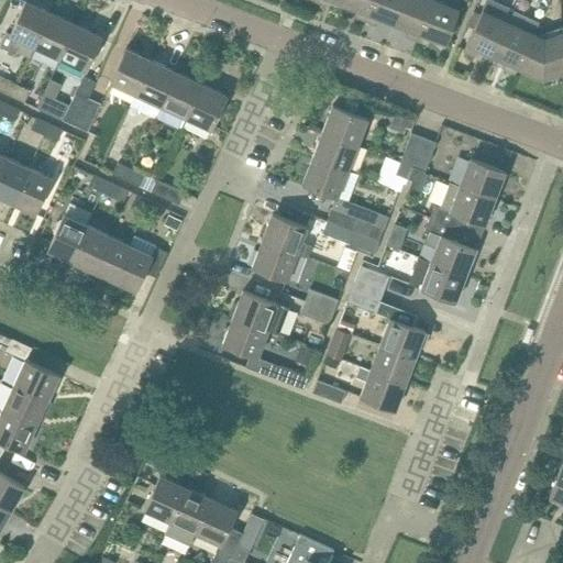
[(354,18),(365,22),(374,0),(344,0),(343,4),(356,10),(354,18)]
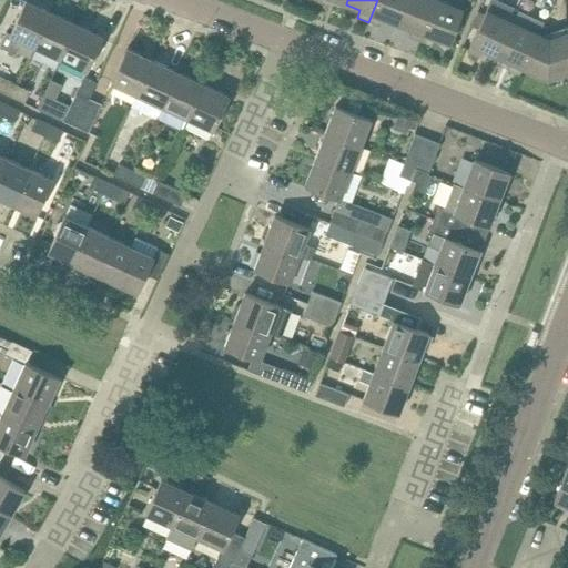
[(383,19),(397,24),(406,0),(377,0),(368,22),(381,26),(383,19)]
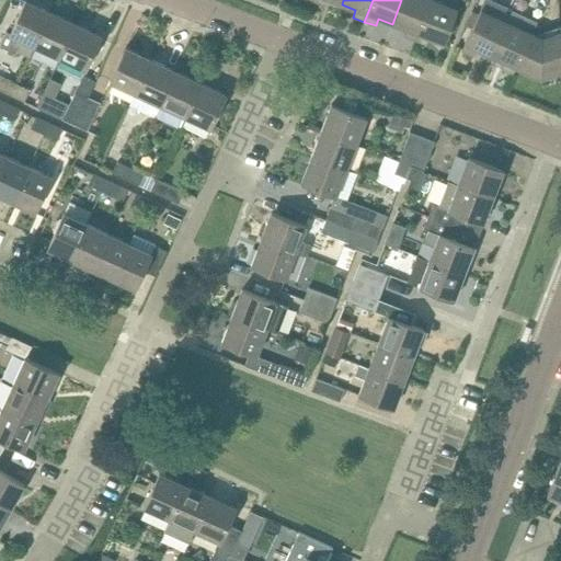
[(403,36),(415,42),(431,0),(401,0),(392,24),(407,30),(403,36)]
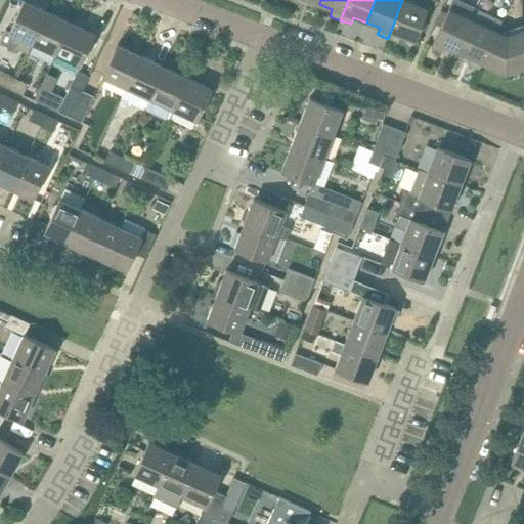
[(404,0),(402,0),(388,39),(398,42),(400,36),(415,42),(422,23),(428,9),(427,8),(430,0),(417,0),(416,4),(404,0)]
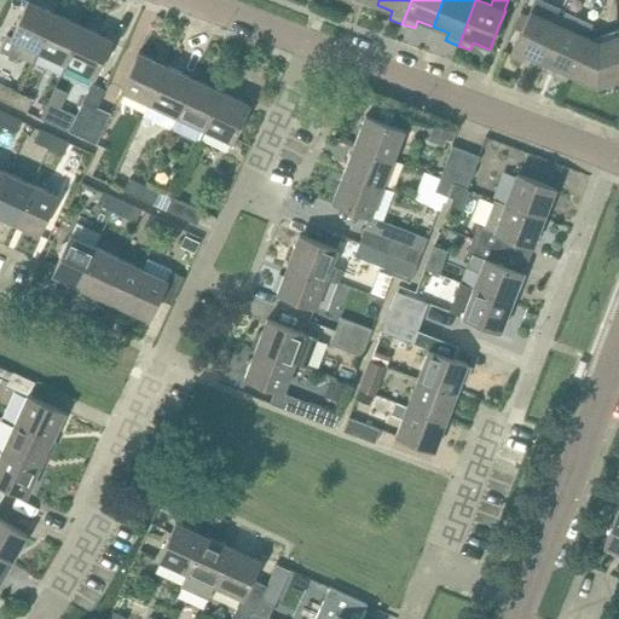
[(526,56),(542,62),(565,12),(551,6),(538,0),(534,0),(531,11),(509,57),(522,63),(526,56)]
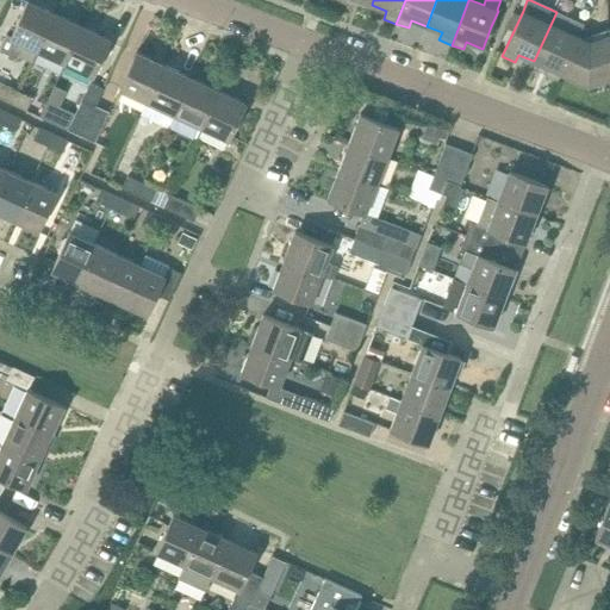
[(23,45),(39,54),(57,16),(27,1),(11,37),(6,35),(0,48),(0,50),(17,58),(23,45)]
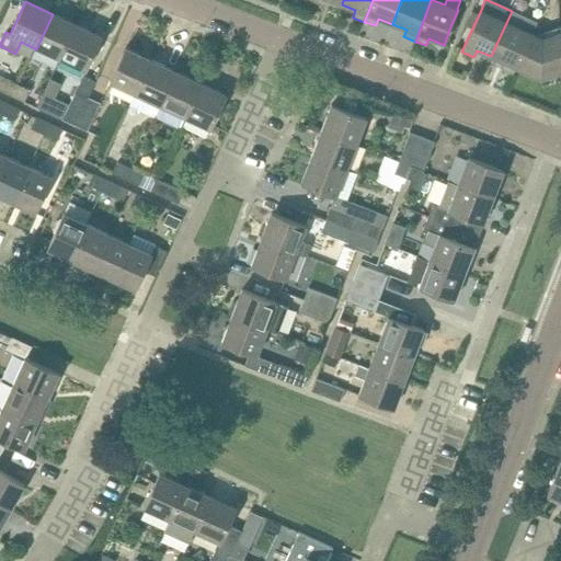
[(513,75),(516,68),(515,68),(530,33),(518,27),(524,15),(512,11),(491,56),(504,63),(501,69),(513,75)]
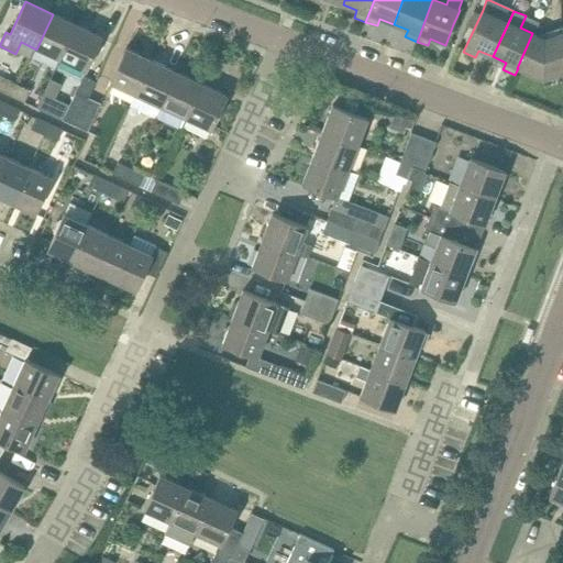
[(36,50),(61,61),(77,25),(53,14),(36,50)]
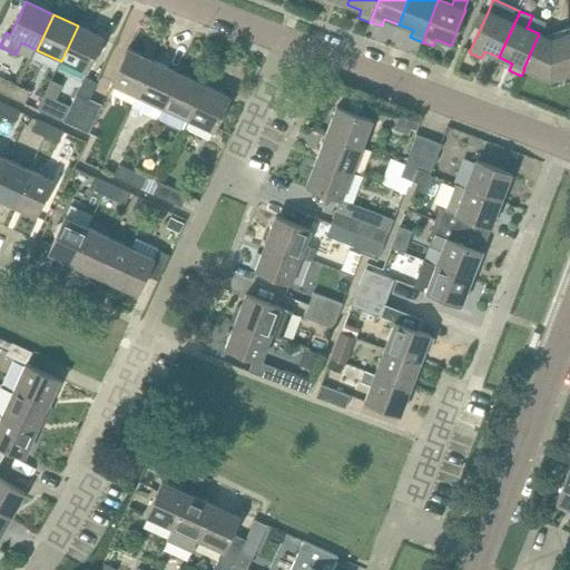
[(78,26),(61,61),(87,74),(102,38),(78,26)]
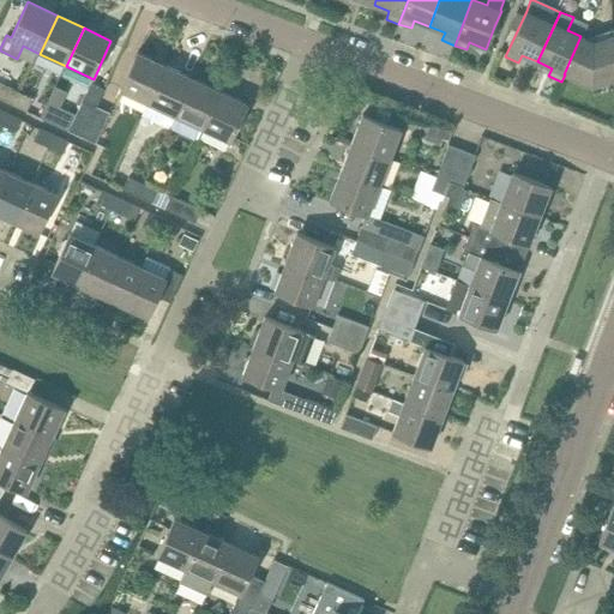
[(613,35),(594,42),(593,86),(613,78),(613,35)]
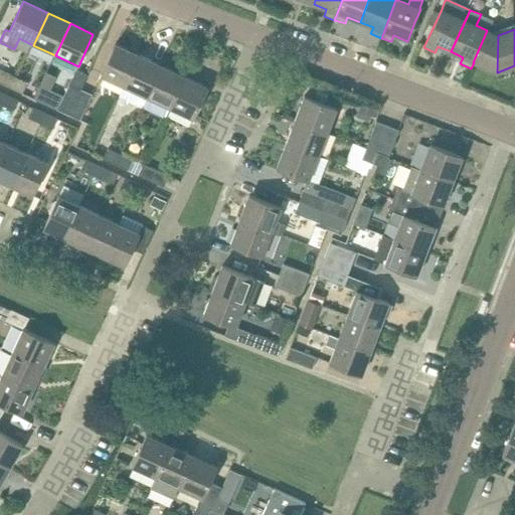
[(473,62),(474,62),(497,72),(498,35),(487,30),(473,62)]
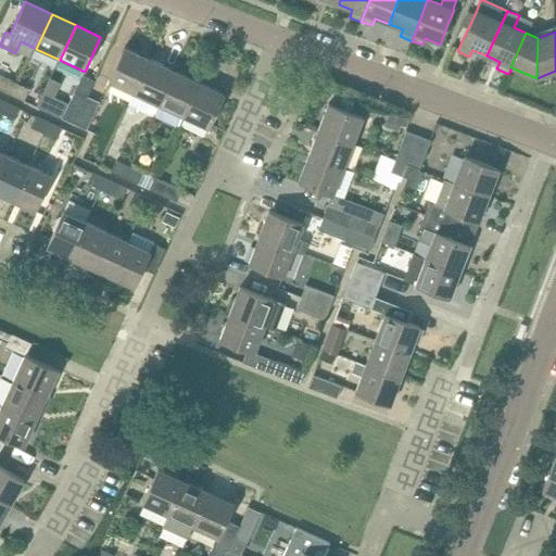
[(109,81),(134,92),(135,93),(151,61),(125,48),(109,81)]
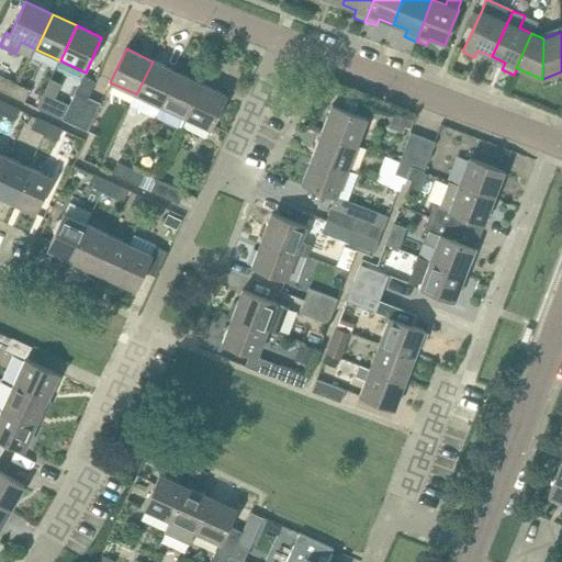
[(160,105),(161,107),(177,72),(153,62),(136,94),(135,93),(130,105),(154,119),(160,105)]
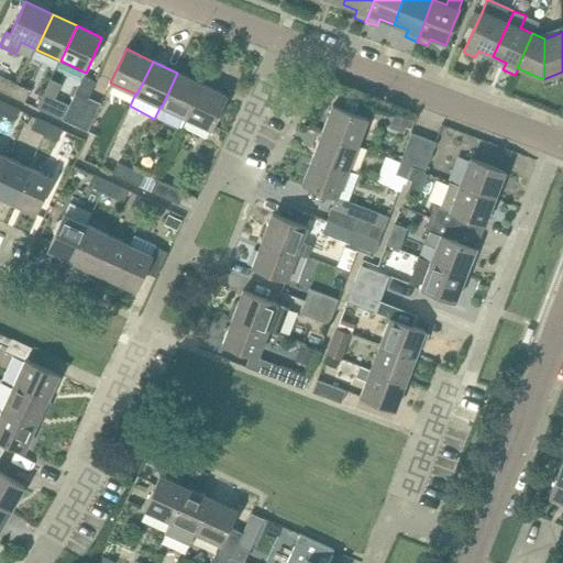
[(185,118),(187,118),(202,85),(177,73),(162,107),(170,111),(167,120),(180,127),(185,118)]
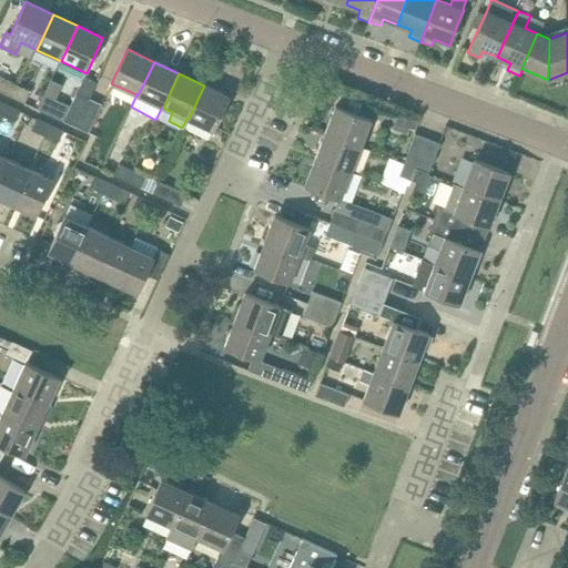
[(0,92),(13,99),(20,87),(0,77),(0,92)]
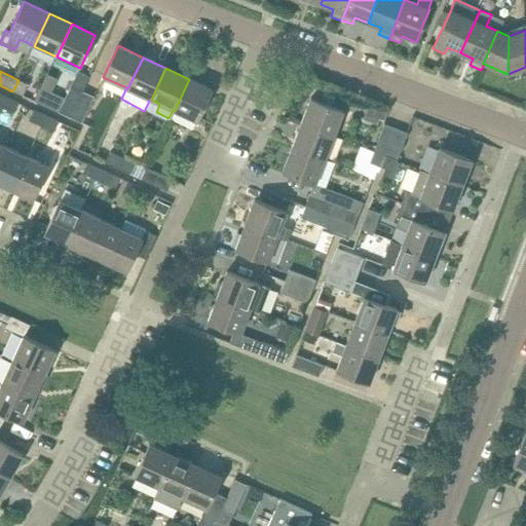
[(59,114),(70,119),(82,92),(89,77),(78,72),(59,114)]
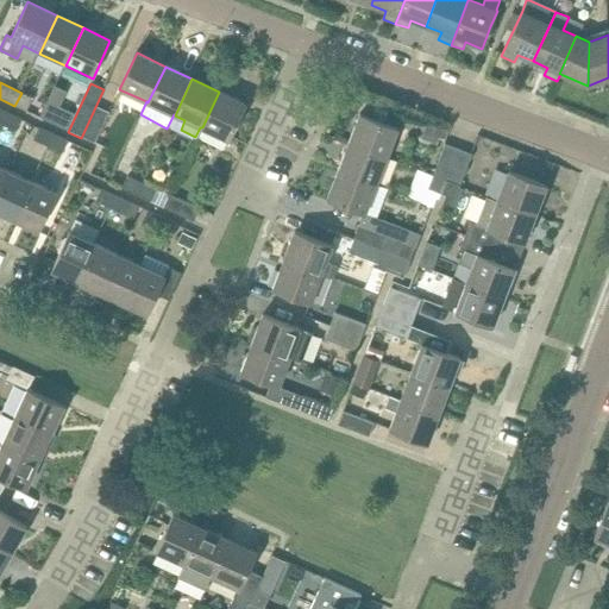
[(219,92),(202,127),(228,140),(245,104),(219,92)]
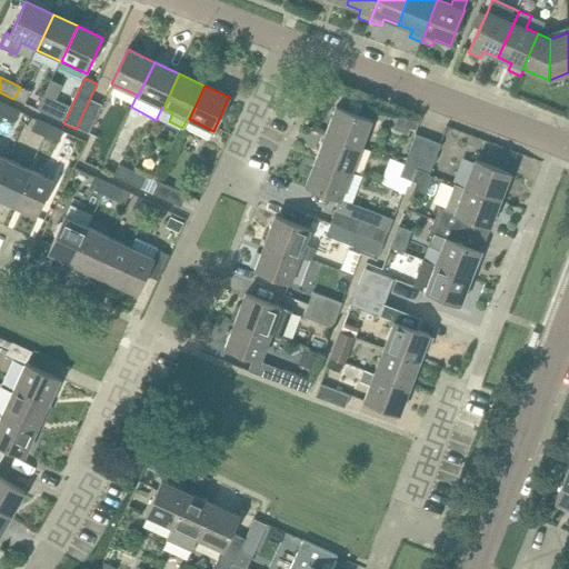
[(20,87),(13,99),(23,103),(29,91),(20,87)]
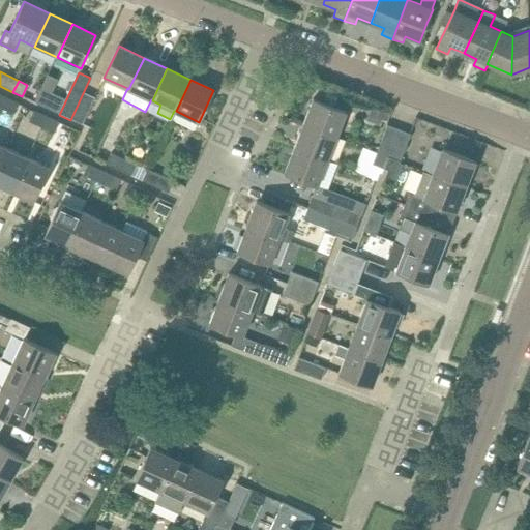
[(326,92),(322,101),(334,107),(337,96),(326,92)]
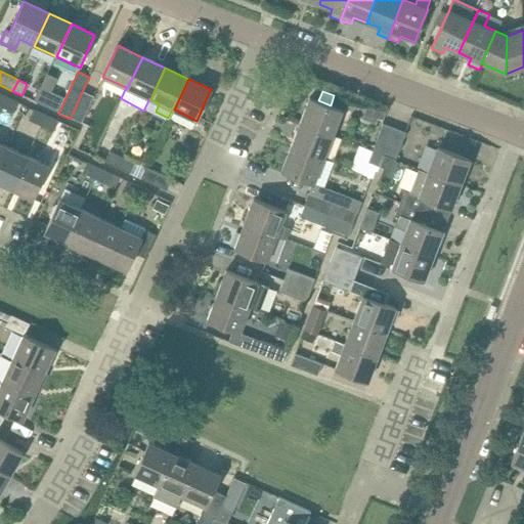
[(82,92),(70,119),(80,124),(92,97),(82,92)]
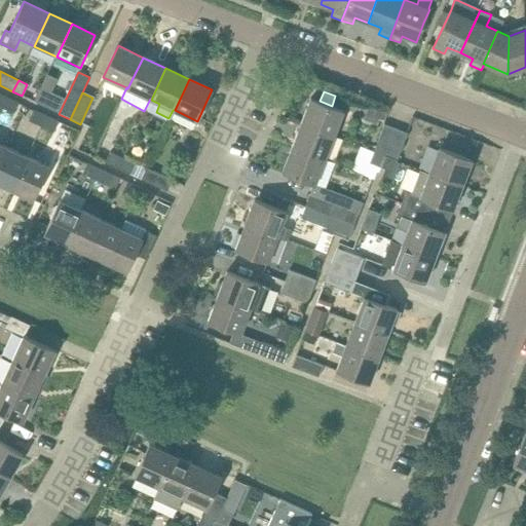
[(1,108),(13,113),(19,103),(6,98),(1,108)]
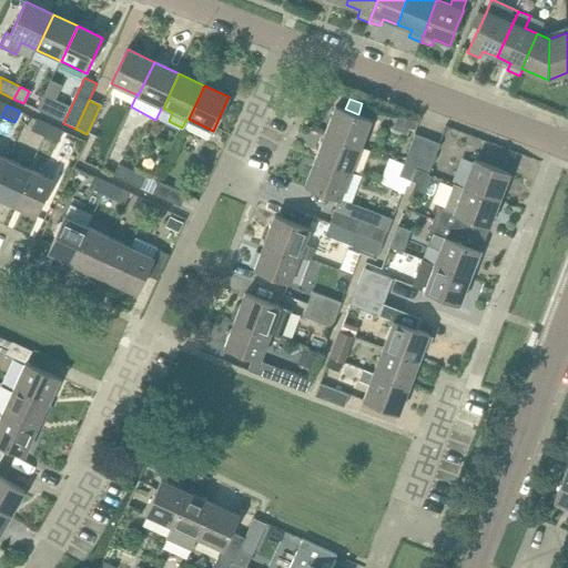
[(335,107),(325,134),(359,149),(371,120),(335,107)]
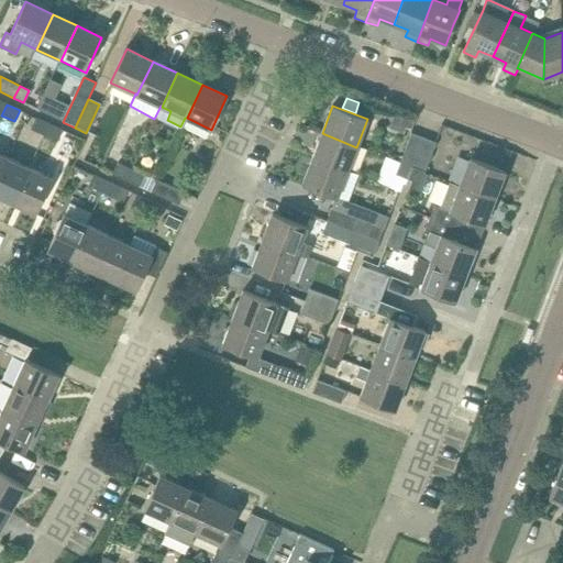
[(31,129),(45,135),(50,124),(36,118),(31,129)]
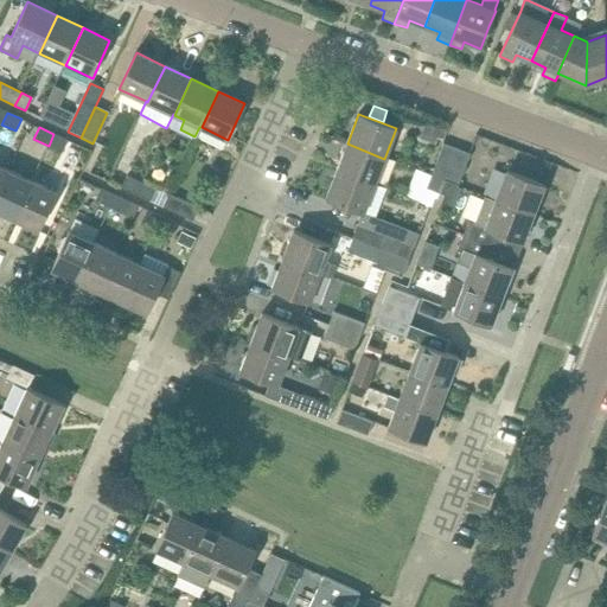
[(53,134),(49,146),(62,152),(68,140),(53,134)]
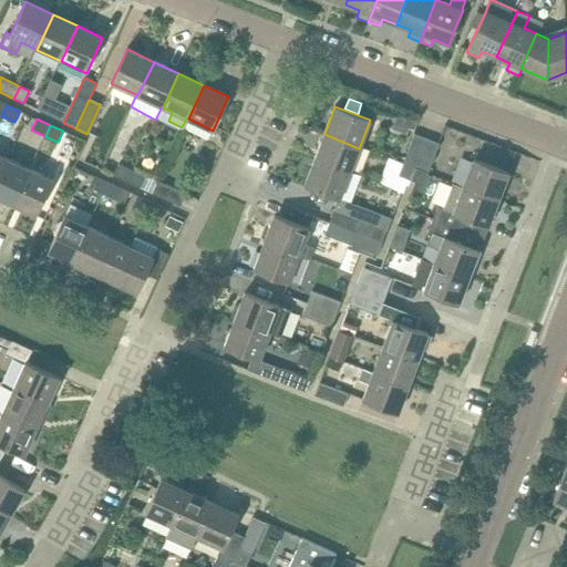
[(325,134),(315,161),(349,174),(359,148),(325,134)]
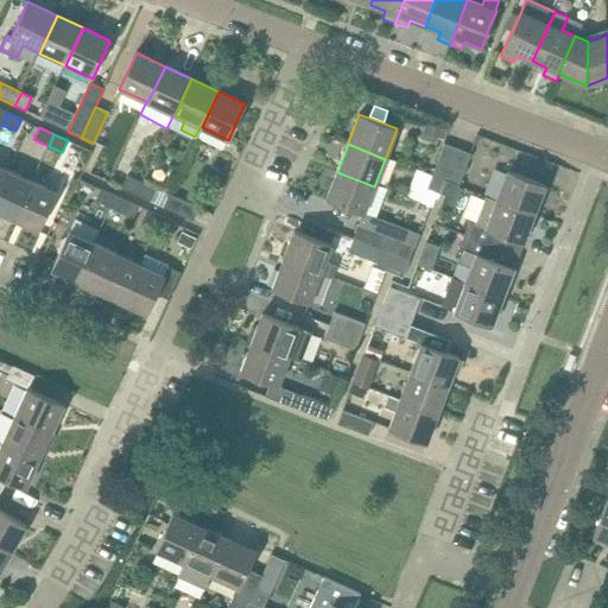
[(444,144),(431,177),(444,182),(445,179),(447,181),(458,150),(444,144)]
